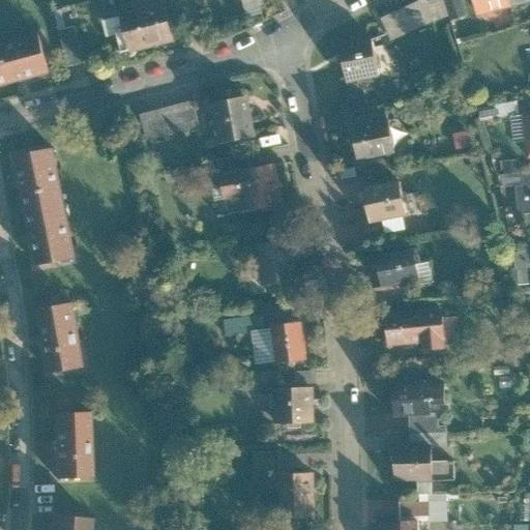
[(428,0),(419,0),(381,17),(392,39),(435,20),(428,0)]
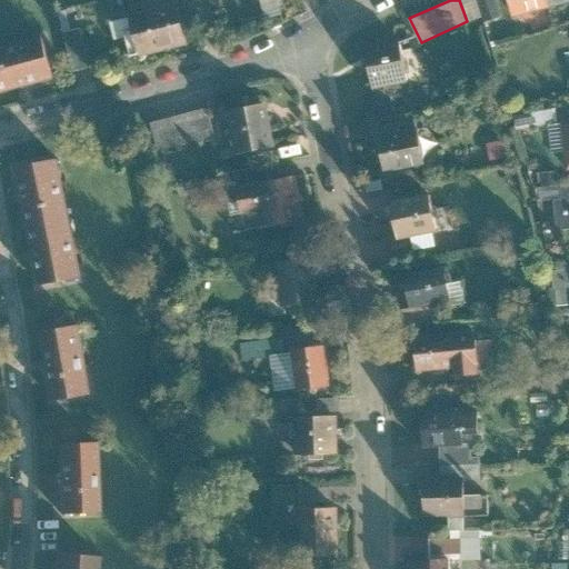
[(501,17),(496,0),(477,0),(483,21),(501,17)]
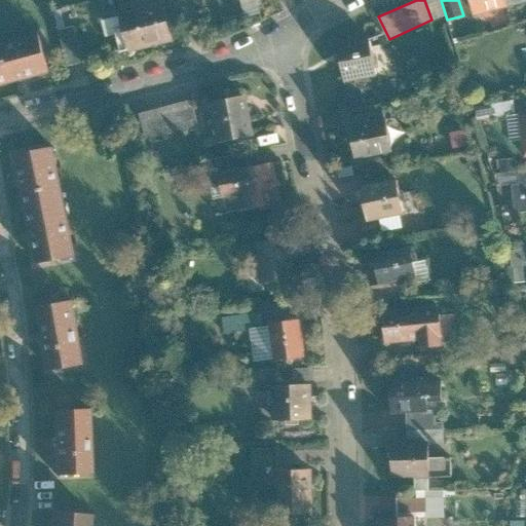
[(508,5),(505,0),(471,0),(475,13),(508,5)]
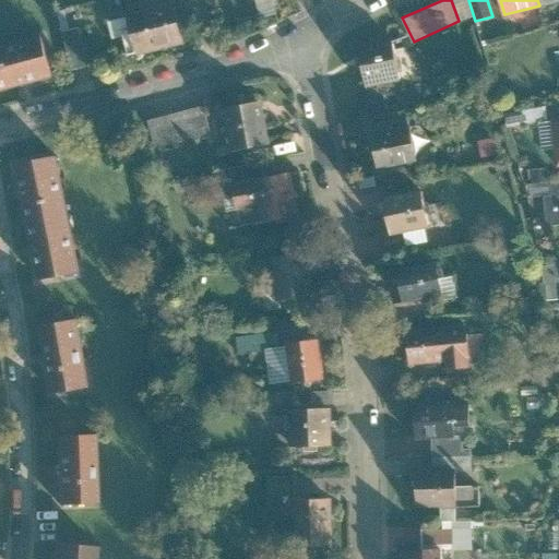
[(174,2),(126,14),(135,56),(183,44),(174,2)]
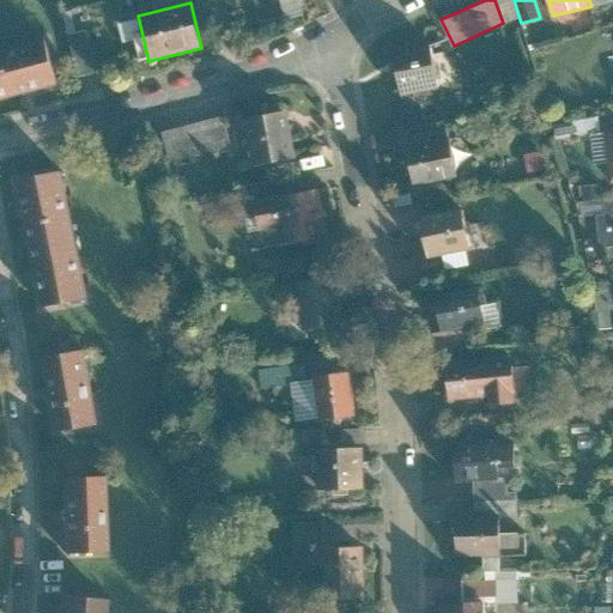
[(47,38),(0,49),(0,98),(58,85),(47,38)]
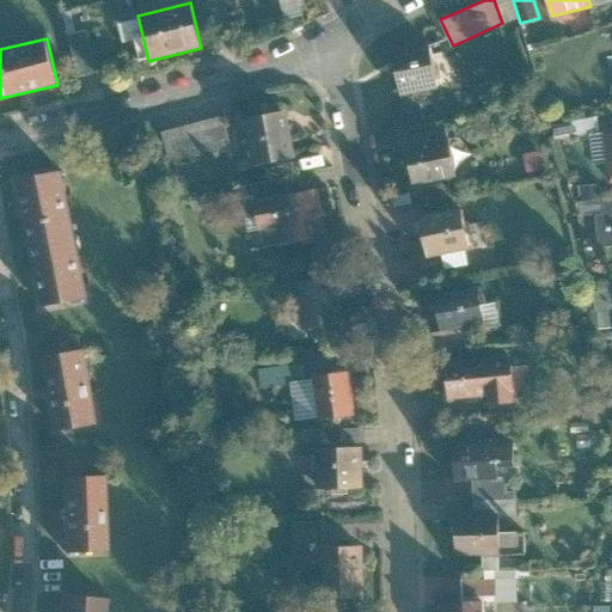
[(430,41),(391,49),(401,96),(440,86),(430,41)]
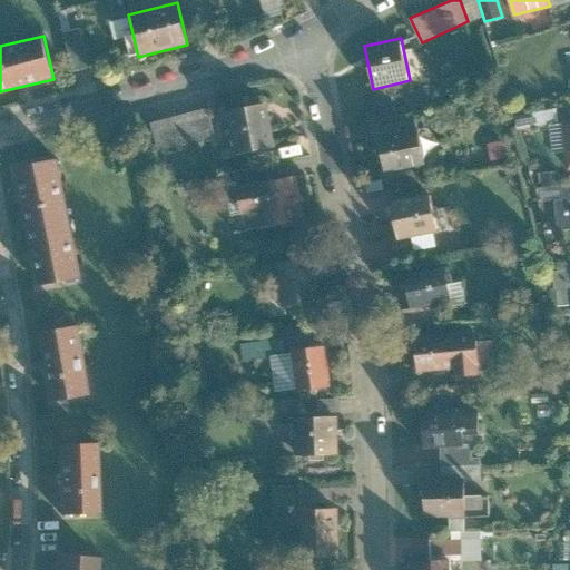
[(267,102),(226,110),(236,154),(276,147),(267,102)]
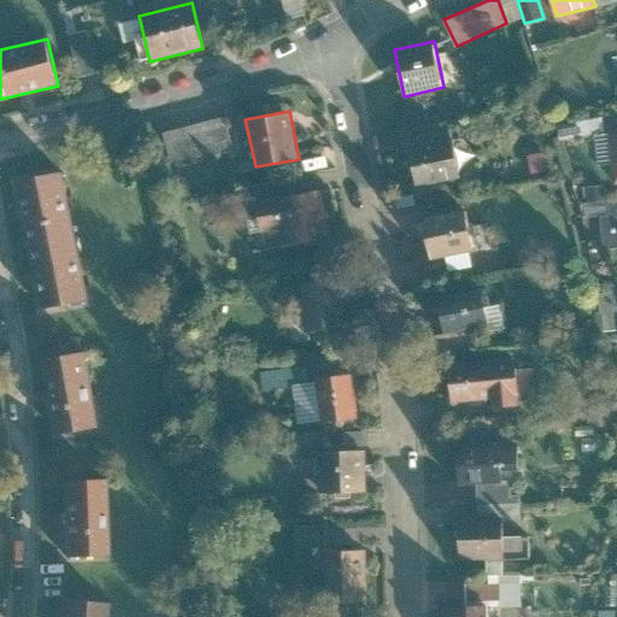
[(224,117),(163,133),(170,164),(233,147),(224,117)]
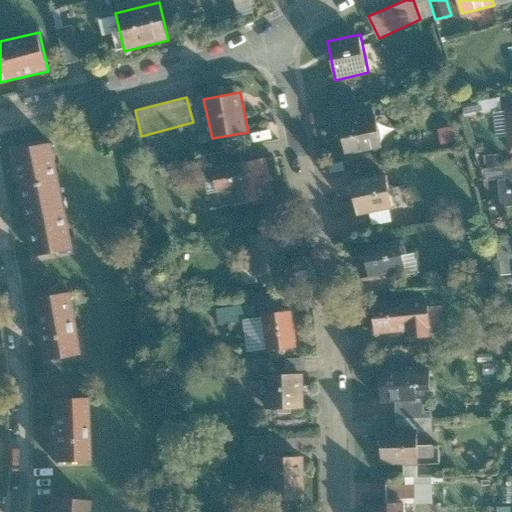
[(500,97),(462,103),(465,117),(503,110),(500,97)]
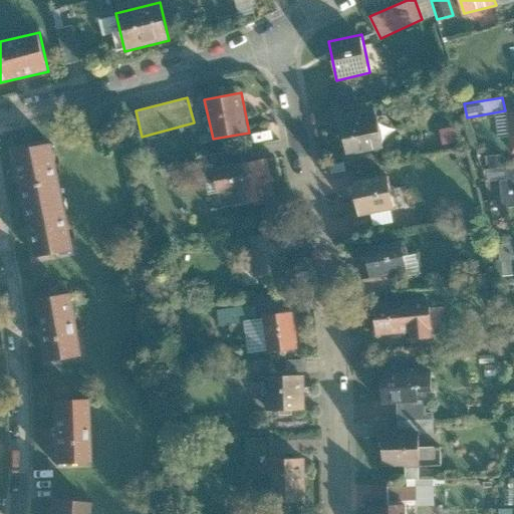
[(377,116),(341,123),(348,156),(383,149),(377,116)]
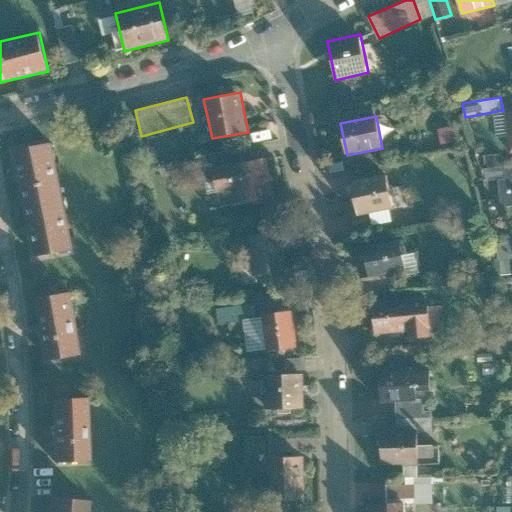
[(12,150),(22,203),(63,195),(53,142),(12,150)]
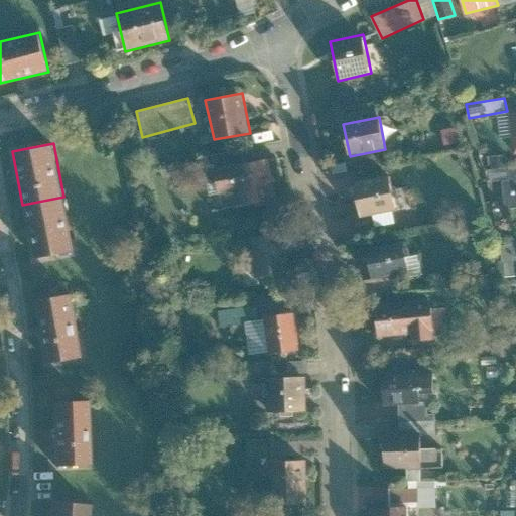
[(210,156),(212,168),(244,163),(241,150),(210,156)]
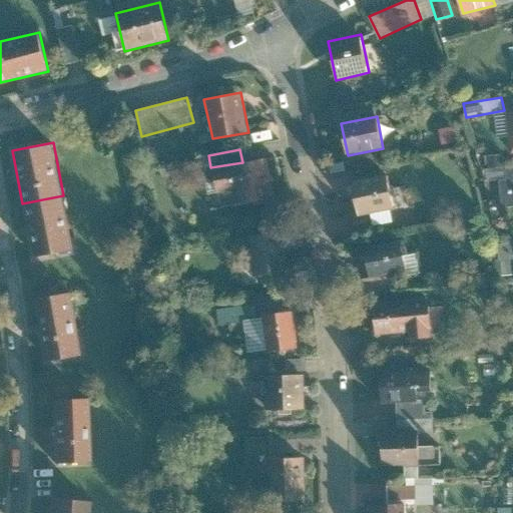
[(370,155),(348,159),(350,171),(373,166),(370,155)]
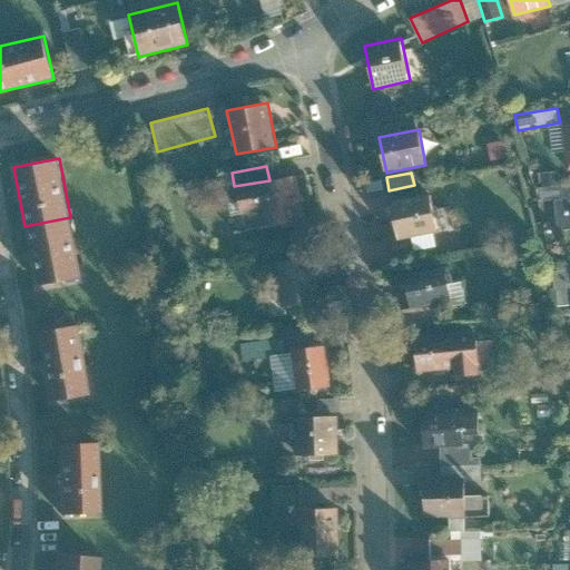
[(269,180),(234,186),(242,233),(306,219),(298,175),(269,180)]
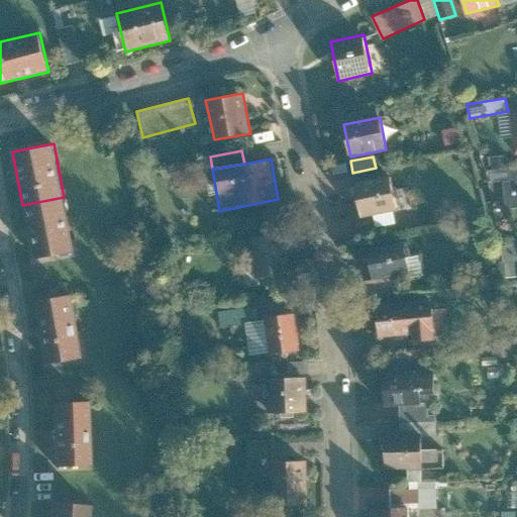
[(516,168),(509,169),(511,185),(504,186),(506,209),(516,207),(516,168)]
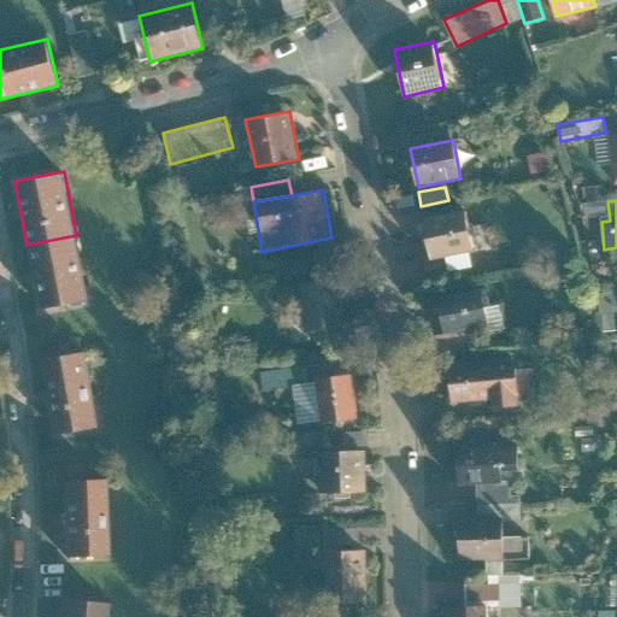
[(466,210),(423,219),(432,260),(475,251),(466,210)]
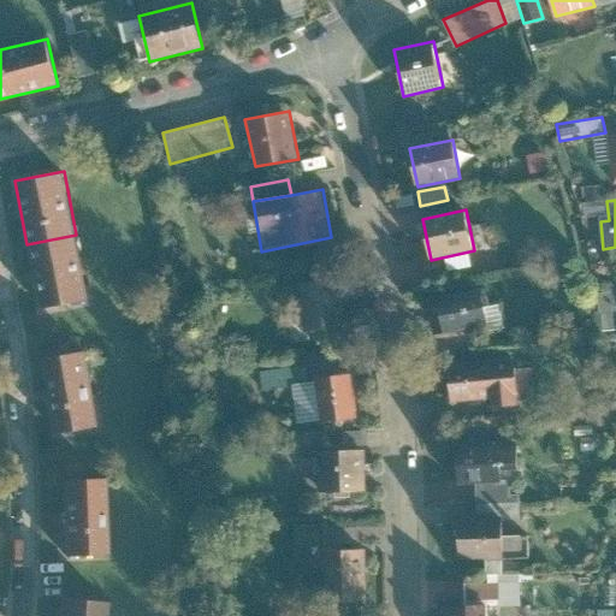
[(27,244),(40,309),(88,300),(76,235),(27,244)]
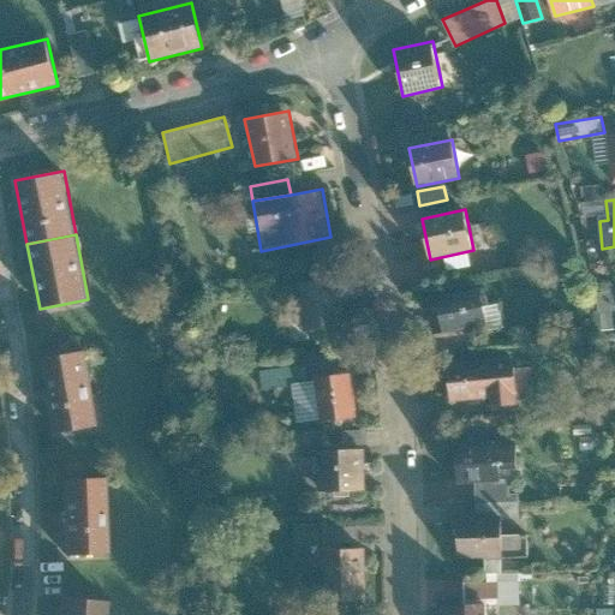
[(342,278),(300,282),(305,329),(347,326),(342,278)]
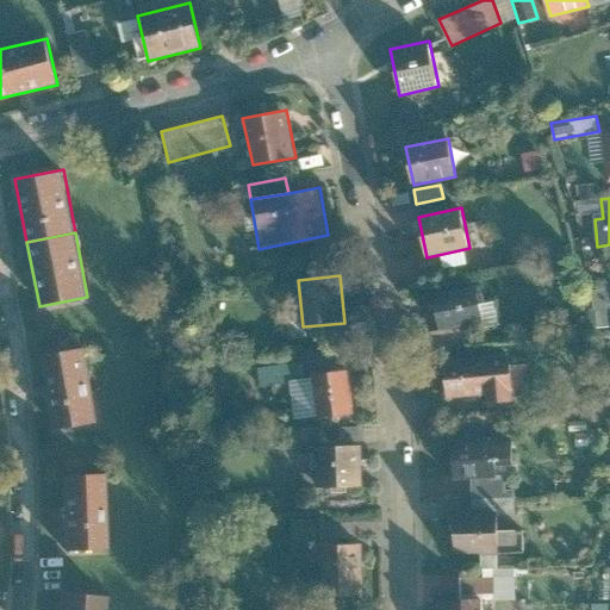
[(475,287),(434,294),(442,331),(484,322),(475,287)]
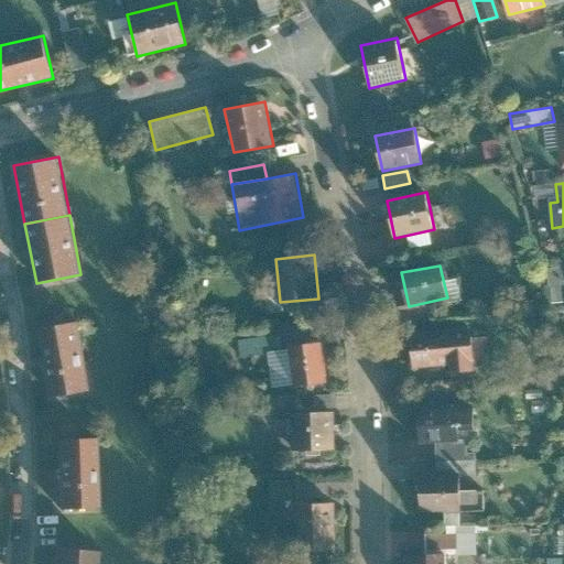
[(563,284),(563,267),(549,268),(550,285),(563,284)]
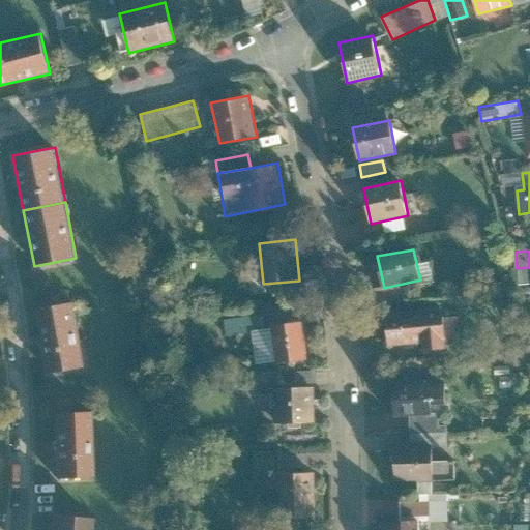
[(83,367),(71,303),(35,310),(46,373),(83,367)]
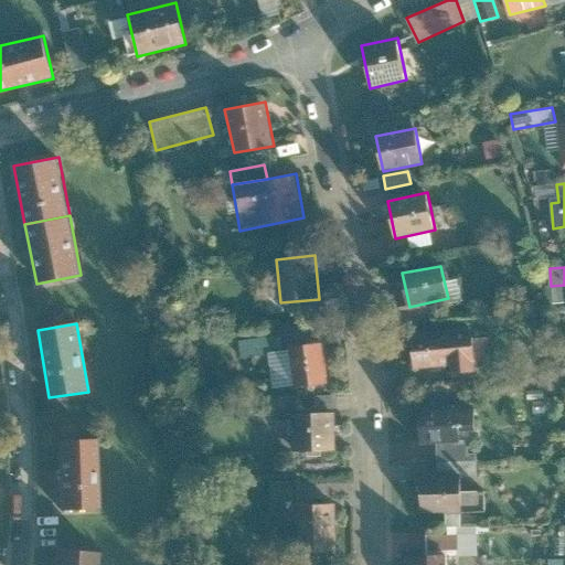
[(472,329),(412,334),(415,369),(450,365),(451,374),(478,371),(472,329)]
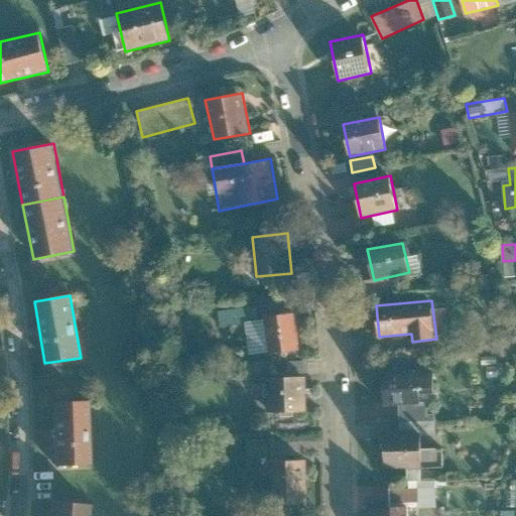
[(295,315),(264,318),(267,356),(298,352),(295,315)]
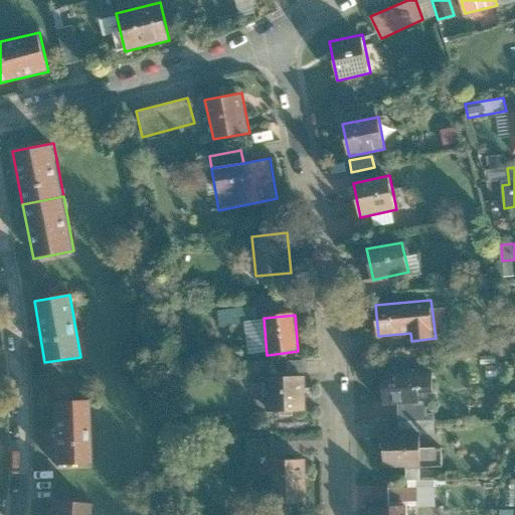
[(433,372),(381,373),(382,405),(398,404),(426,403),(434,403),(433,372)]
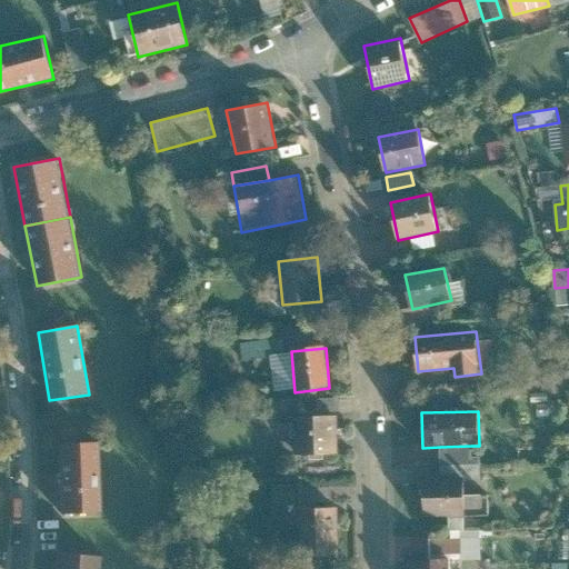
[(337,416),(295,417),(295,457),(338,456),(337,416)]
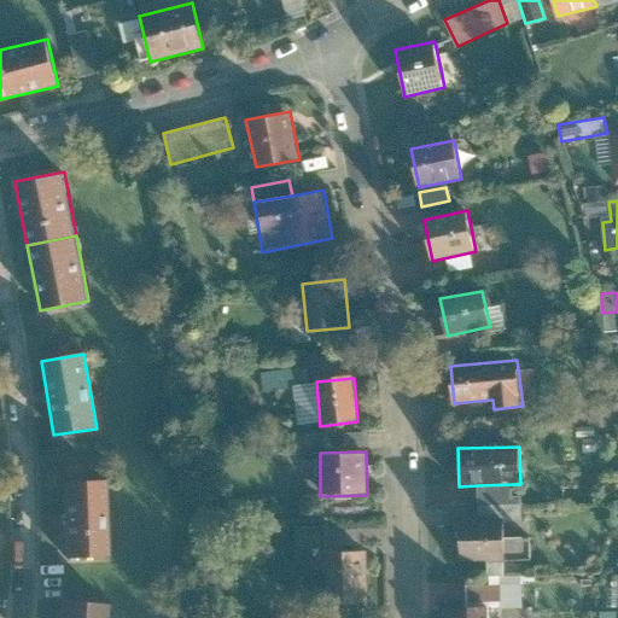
[(106,558),(103,481),(59,483),(62,559),(106,558)]
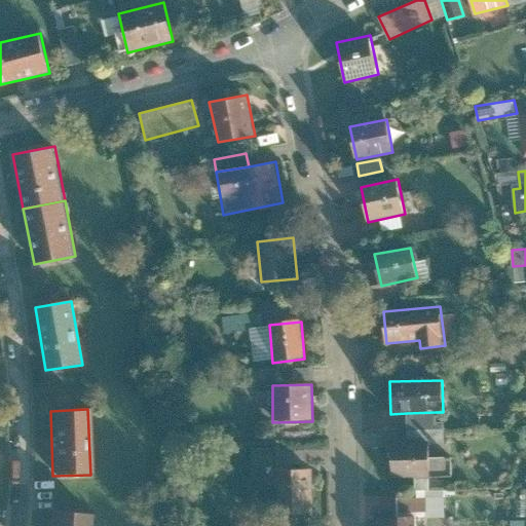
[(407,413),(408,430),(445,429),(445,422),(436,423),(436,412),(407,413)]
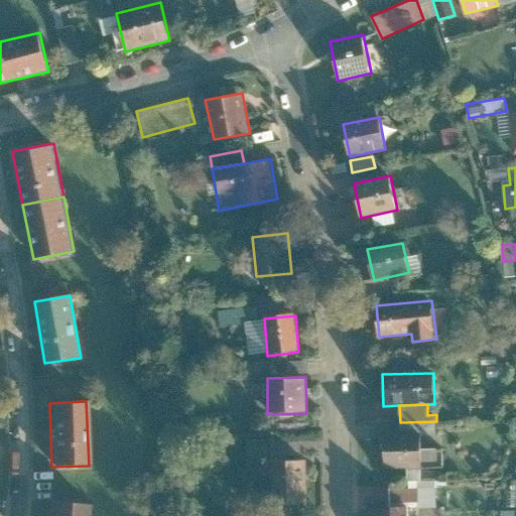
[(400,422),(400,435),(421,435),(436,434),(436,421),(400,422)]
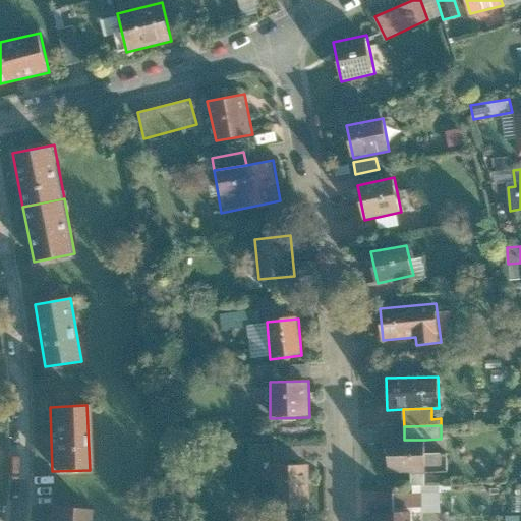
[(404,440),(389,440),(389,474),(449,473),(449,454),(426,454),(425,440),(404,440)]
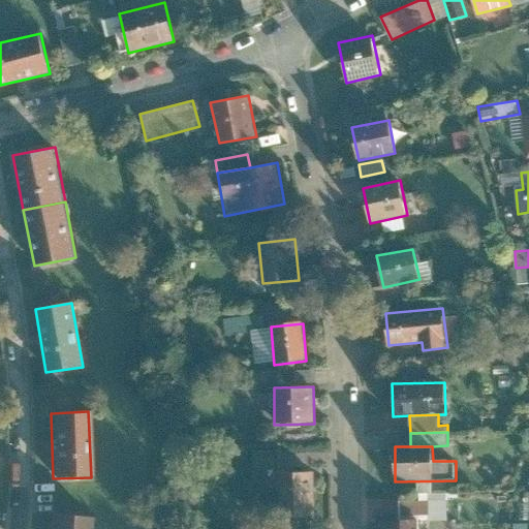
[(314,475),(276,475),(276,517),(314,515),(314,475)]
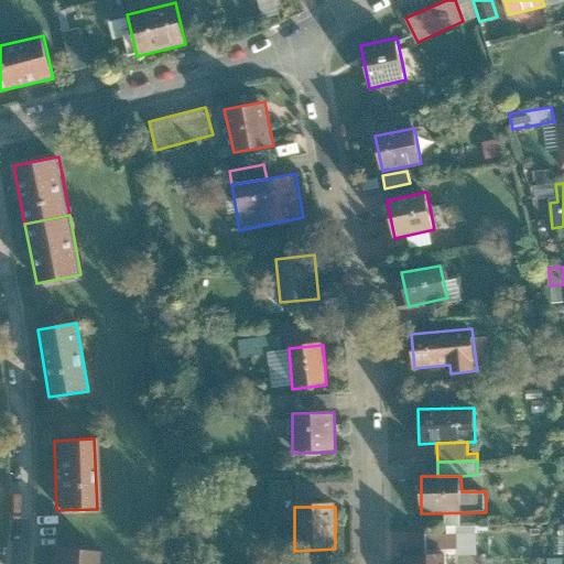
[(96,563),(97,553),(54,549),(52,563),(96,563)]
